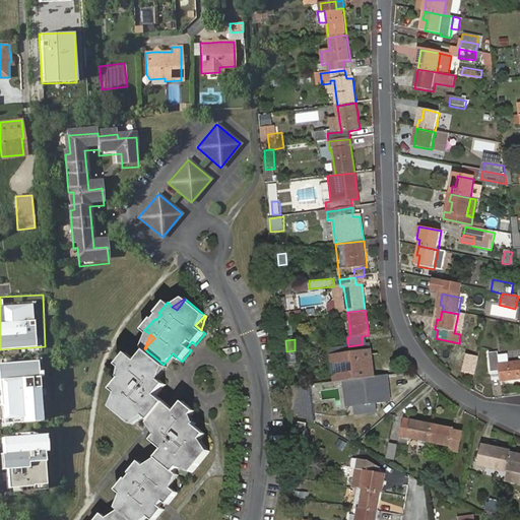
[(363,344),(348,346),(349,355),(352,355),(355,381),(375,379),(371,352),(368,352),(364,353),(363,344)]
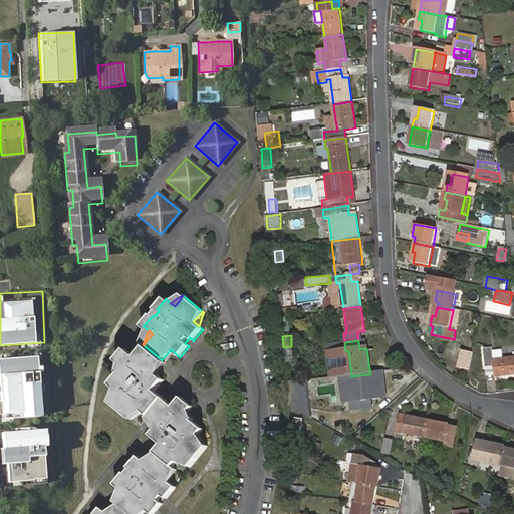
[(146,347),(138,357),(161,377),(167,363),(164,361),(162,360),(146,347)]
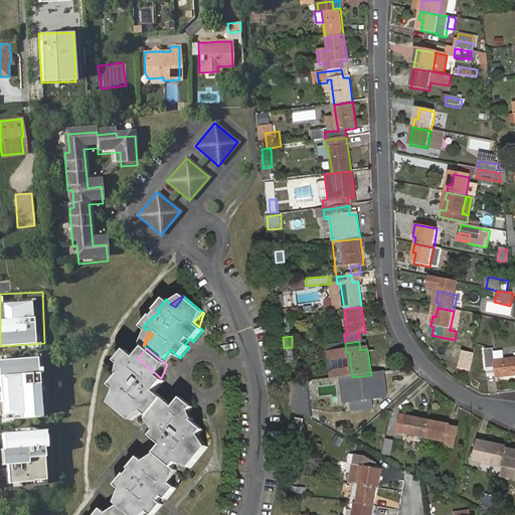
[(162,361),(164,362),(168,359),(175,354),(171,350),(165,357),(162,361)]
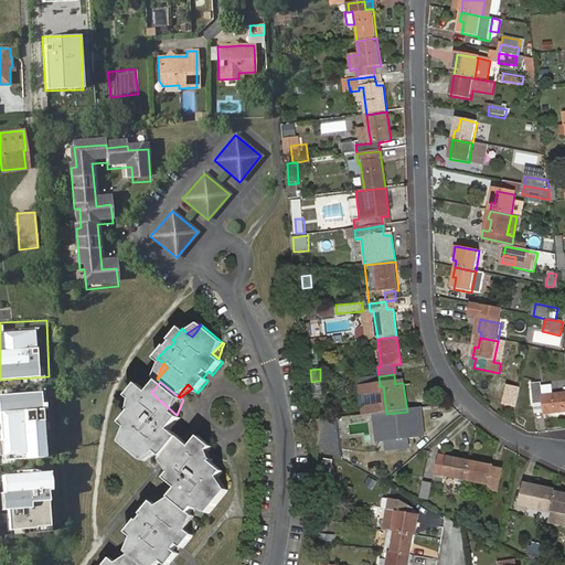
[(310,386),(312,396),(324,395),(324,384),(310,386)]
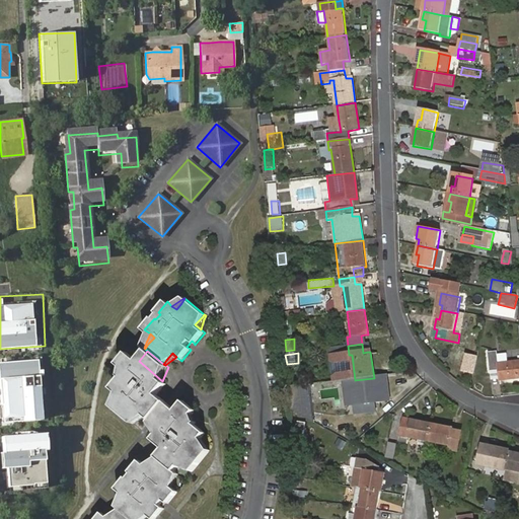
[(499,382),(518,379),(518,361),(508,363),(497,364),(497,357),(496,353),(488,354),(490,368),(498,368),(498,371),(499,382)]
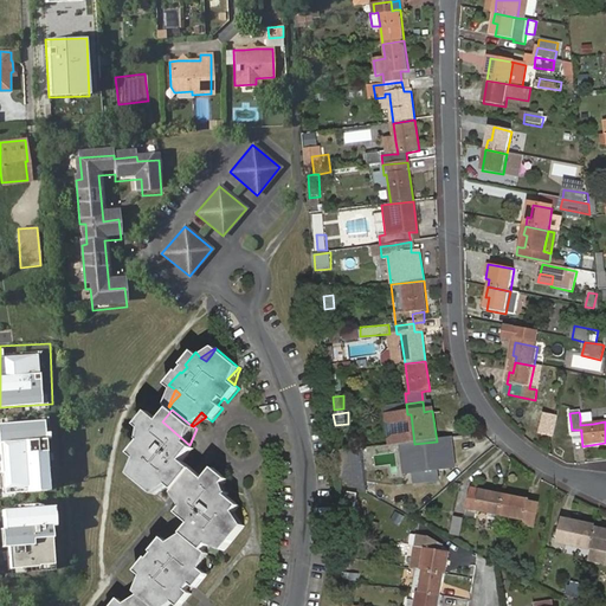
[(134,453),(139,458),(144,463),(139,472),(134,476),(156,494),(161,488),(167,481),(172,485),(178,490),(194,470),(185,462),(194,449),(189,445),(162,421),(150,413),(140,426),(144,429),(150,433),(146,439),(143,442),(134,453)]
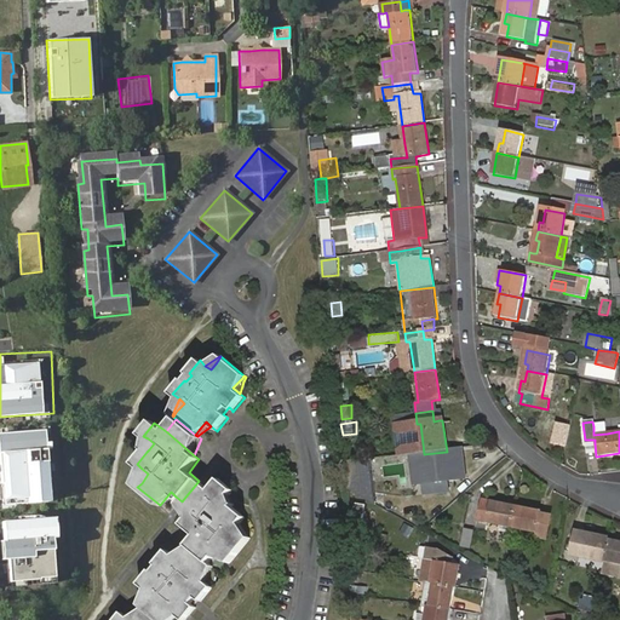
[(55,431),(0,435),(0,481),(3,507),(62,501),(55,431)]
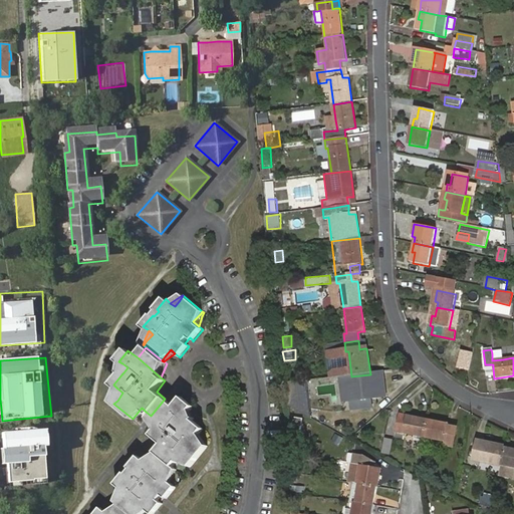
[(352,402),(353,410),(367,408),(366,400),(370,400),(384,398),(381,372),(370,374),(351,376),(341,377),(344,403),(352,402)]
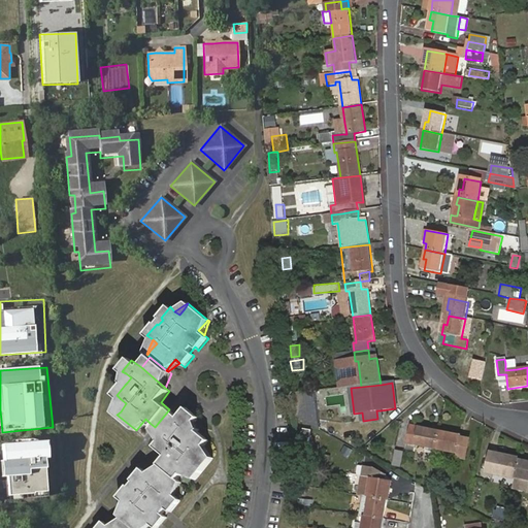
[(317,391),(287,395),(289,414),(321,431),(317,391)]
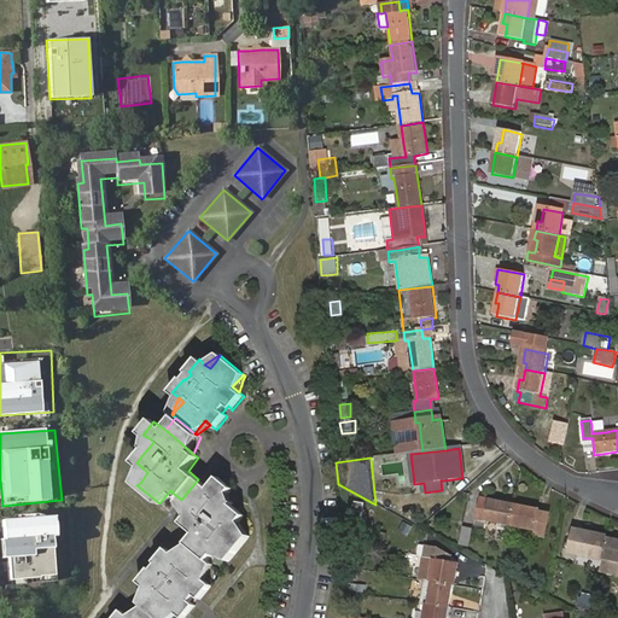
[(147,472),(141,467),(138,477),(135,484),(136,485),(141,482),(147,472)]
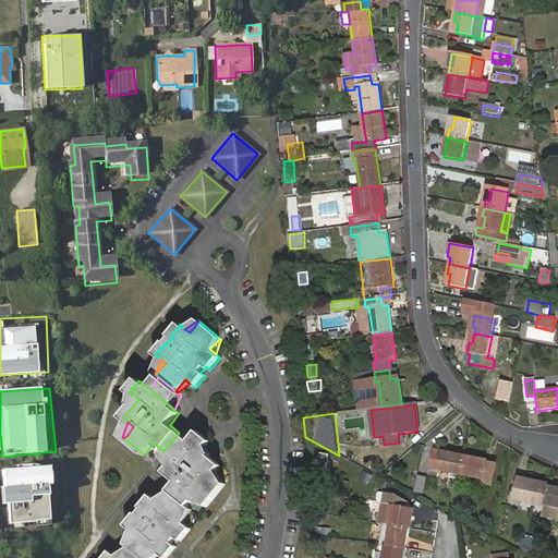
[(198,432),(191,441),(170,468),(166,472),(177,482),(170,490),(171,492),(189,507),(193,501),(197,496),(204,501),(209,506),(225,486),(221,483),(214,476),(217,472),(221,466),(209,457),(207,455),(203,451),(207,446),(210,441),(198,432)]
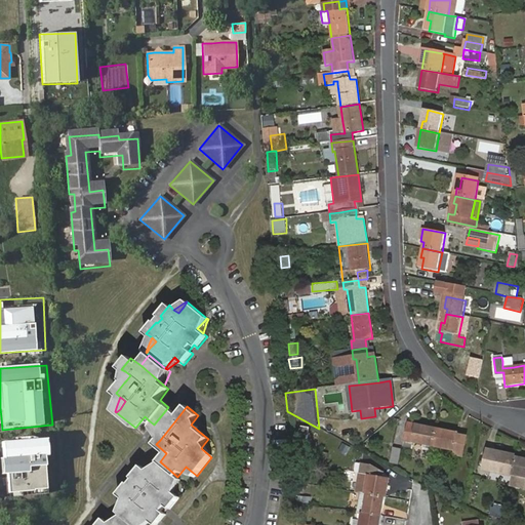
[(179,415),(168,407),(154,425),(152,427),(160,440),(179,415)]
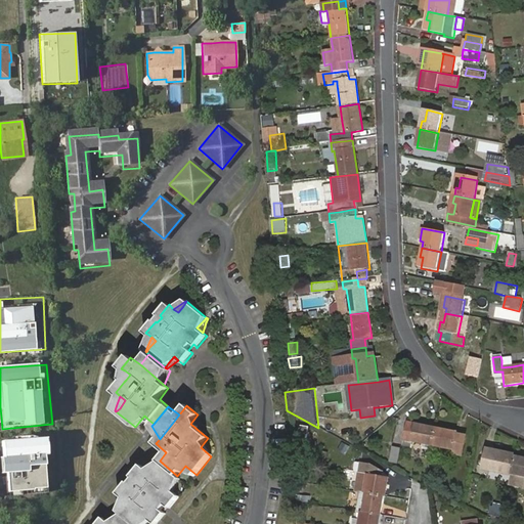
[(139,422),(135,427),(136,428),(148,420),(144,416),(139,422)]
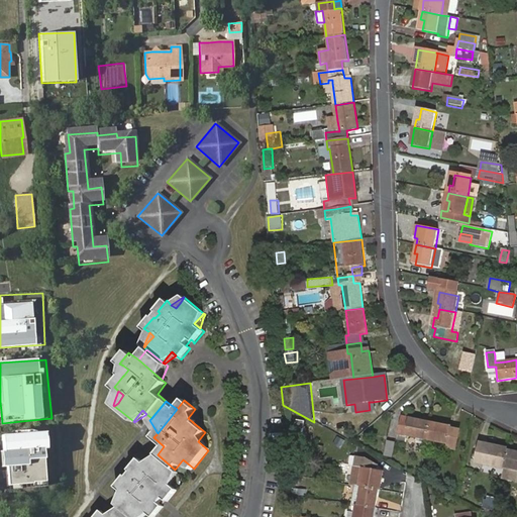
[(195,418),(192,413),(188,418),(192,421),(194,423),(196,421),(195,418)]
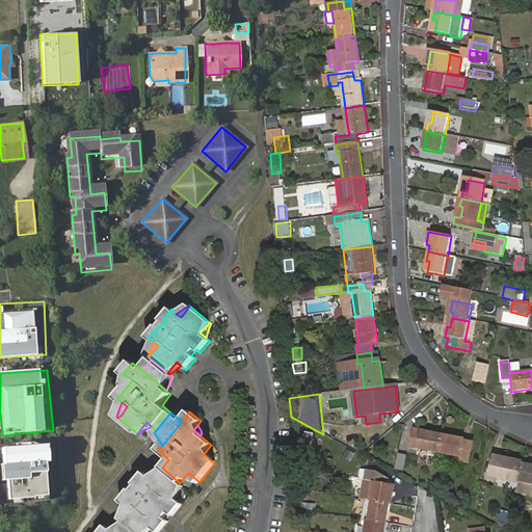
[(436,456),(443,436),(433,433),(432,435),(421,433),(413,431),(408,448),(416,450),(416,451),(436,456)]
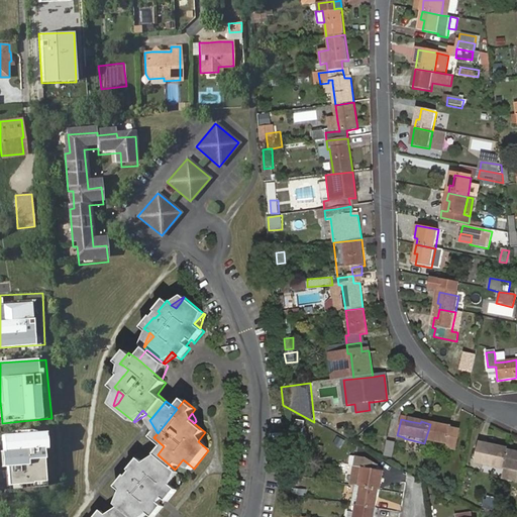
[(298,421),(296,435),(304,436),(305,422),(298,421)]
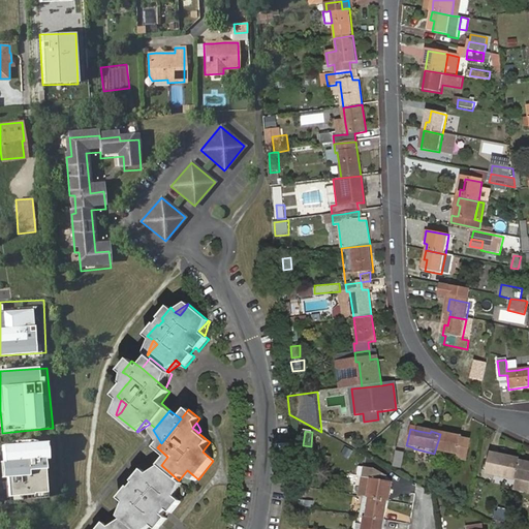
[(449,436),(440,434),(434,454),(457,459),(457,458),(464,460),(468,444),(461,442),(449,439),(449,436)]
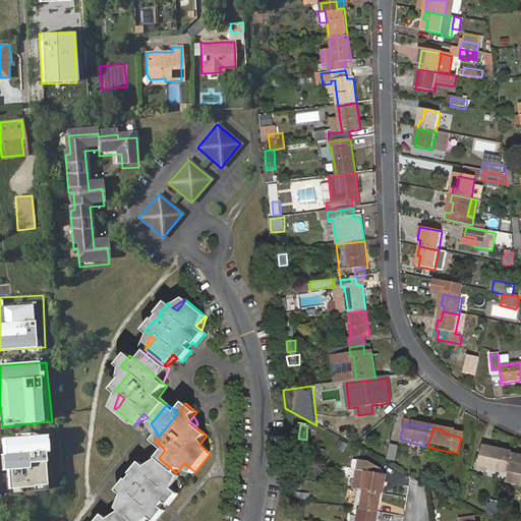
[(48,431),(3,436),(2,474),(8,474),(8,493),(51,486),(48,431)]
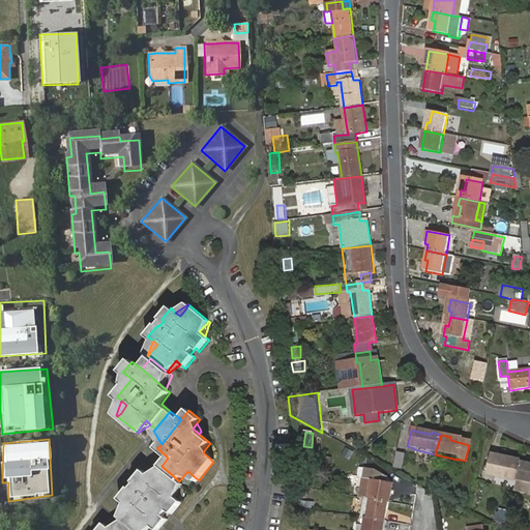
[(343,455),(350,460),(355,451),(348,447),(343,455)]
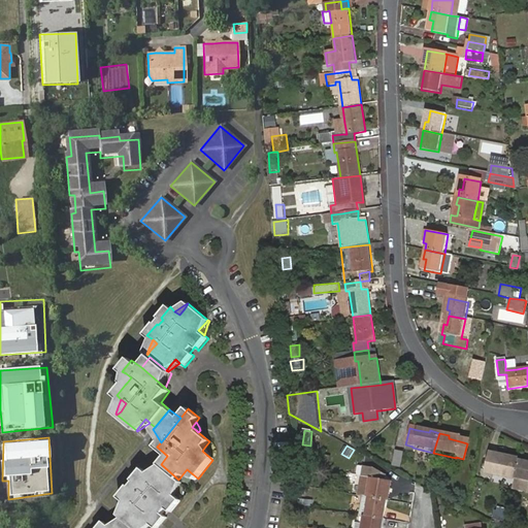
[(211,454),(205,447),(202,451),(209,457),(212,460),(215,458),(211,454)]
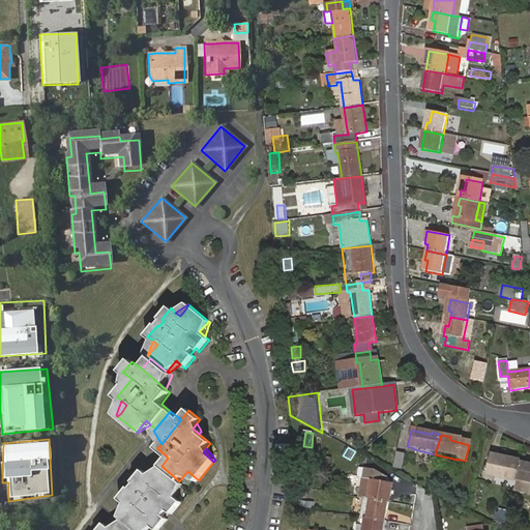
[(393,454),(390,469),(400,471),(404,458),(393,454)]
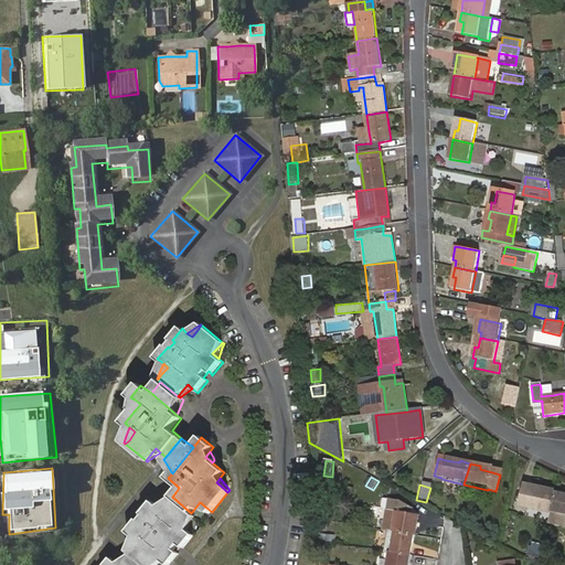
[(551,512),(555,491),(545,489),(545,492),(532,490),(524,488),(520,505),(529,507),(529,508),(551,512)]
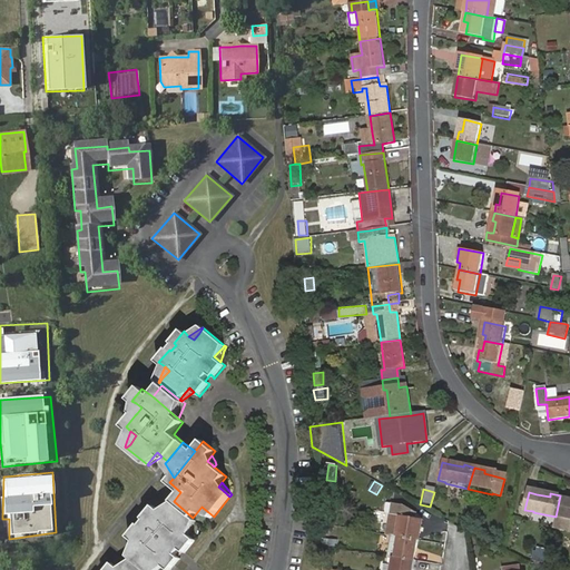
[(569,498),(560,495),(556,517),(569,519),(569,500),(569,501),(569,498)]
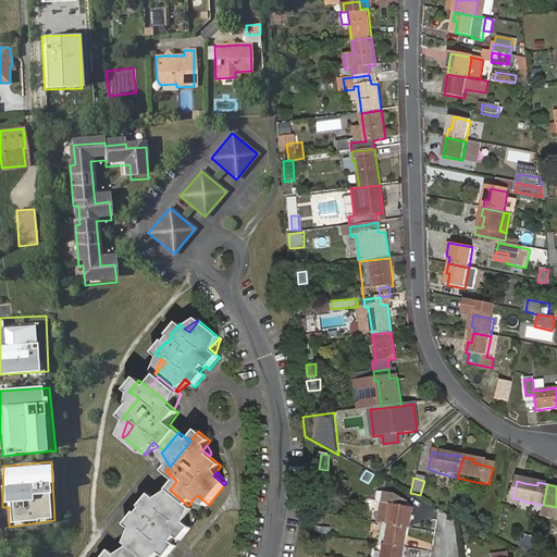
[(171,491),(170,490),(157,499),(161,504),(171,491)]
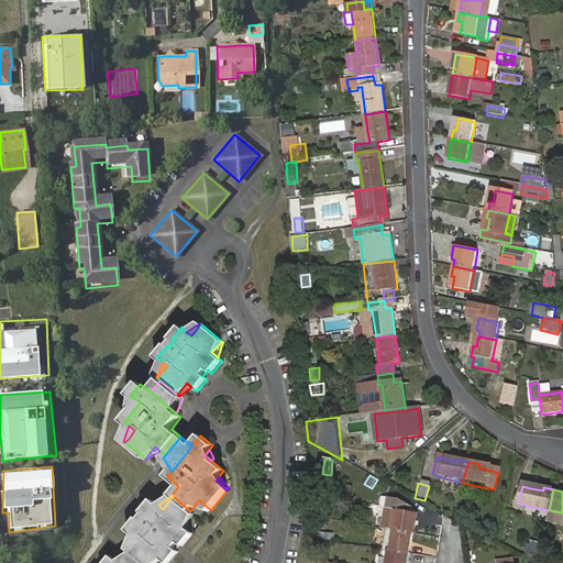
[(163,509),(158,505),(153,500),(143,511),(145,514),(141,519),(139,517),(128,530),(134,536),(138,539),(132,547),(129,550),(131,551),(144,562),(152,562),(153,562),(158,554),(164,559),(168,562),(178,551),(177,550),(175,548),(179,542),(181,544),(184,545),(194,533),(188,529),(184,526),(191,516),(194,514),(190,511),(173,496),(163,509)]
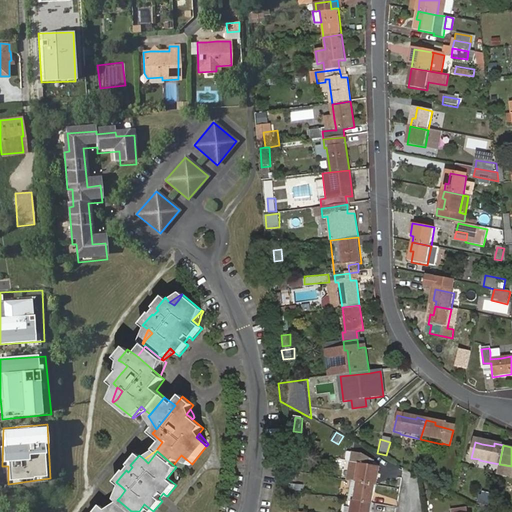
[(190,465),(192,464),(187,460),(181,455),(177,460),(186,463),(190,465)]
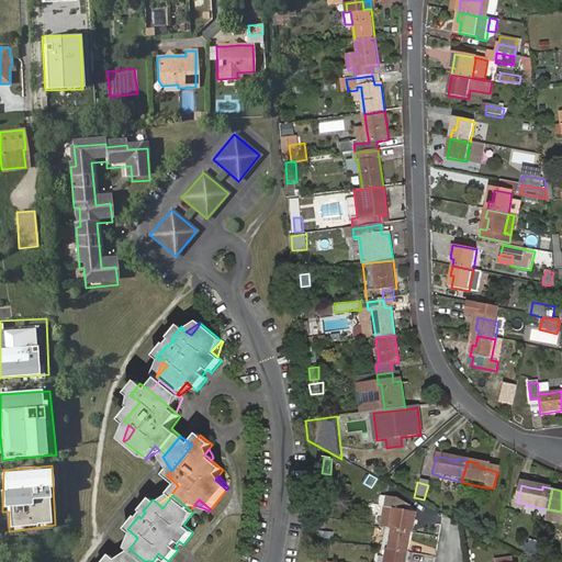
[(383,529),(386,530),(393,530),(414,534),(417,513),(386,508),(383,529)]
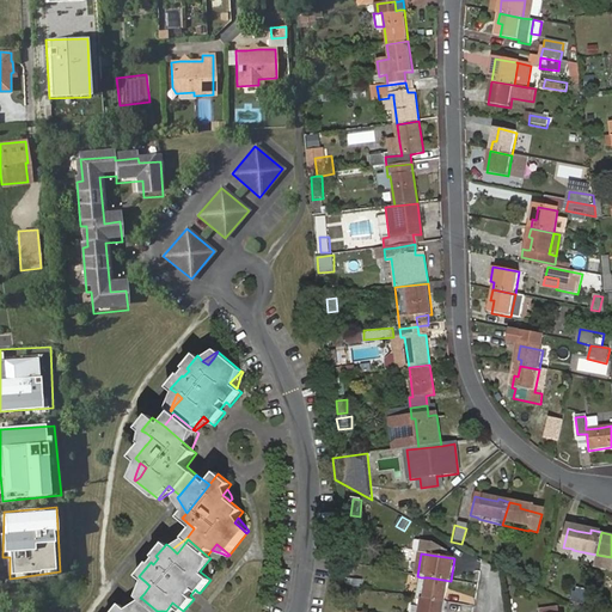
[(210,560),(210,558),(208,561),(200,571),(204,575),(209,565),(210,560)]
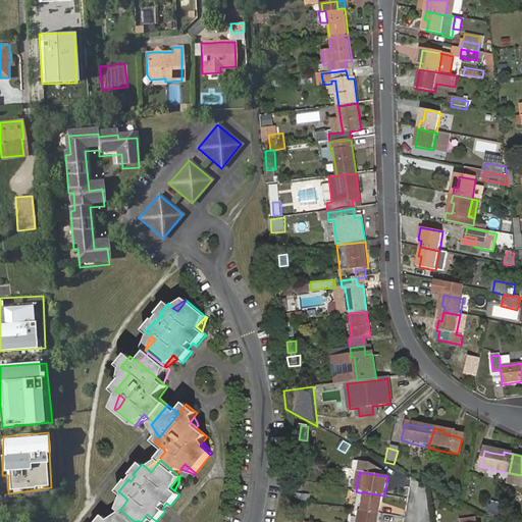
[(359,492),(356,511),(361,512),(378,514),(380,503),(383,503),(384,496),(365,492),(359,492)]
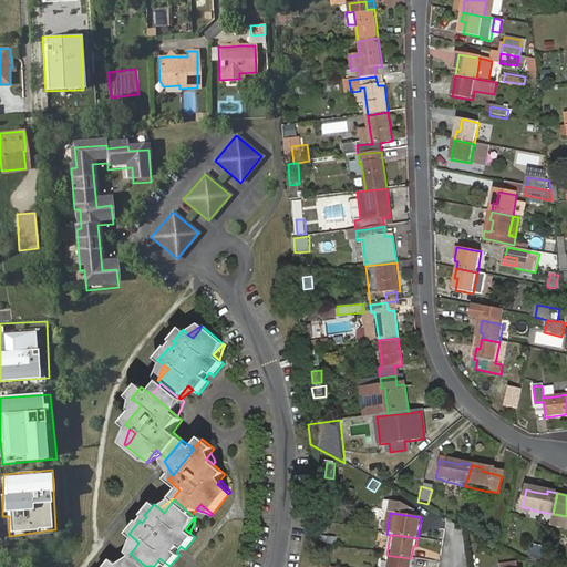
[(138,543),(135,539),(131,547),(129,553),(130,554),(133,550),(138,543)]
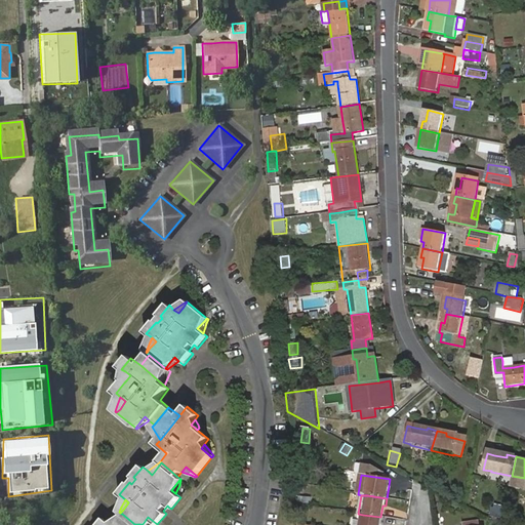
[(134,524),(122,514),(110,523),(112,524),(134,524)]
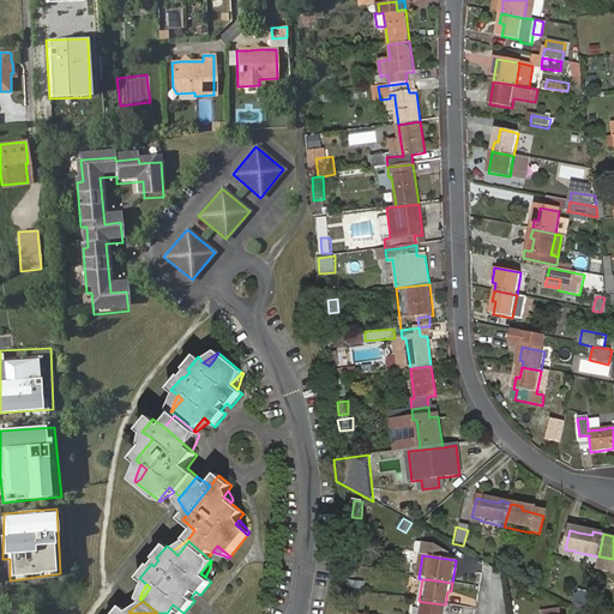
[(425,602),(422,613),(443,613),(445,605),(425,602)]
